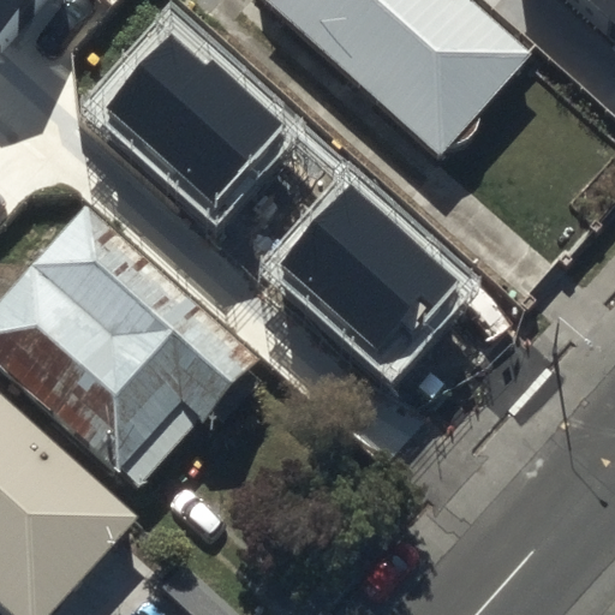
[(0,0),(0,39),(34,0),(0,0)]
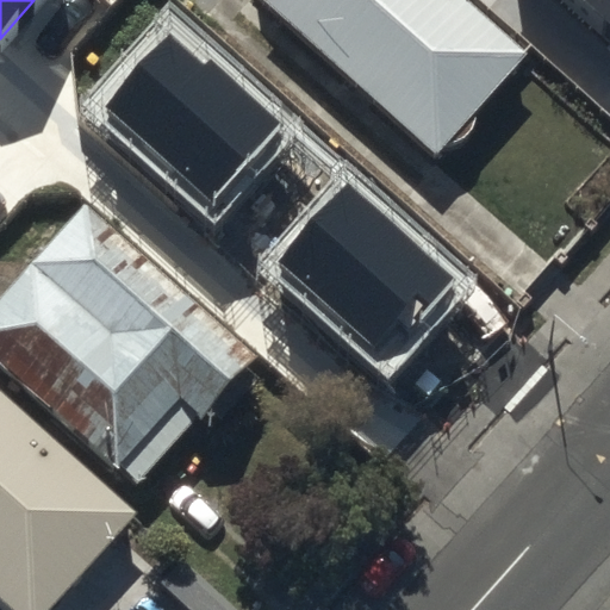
[(266,0),(431,151),(522,54),(462,0),(266,0)]
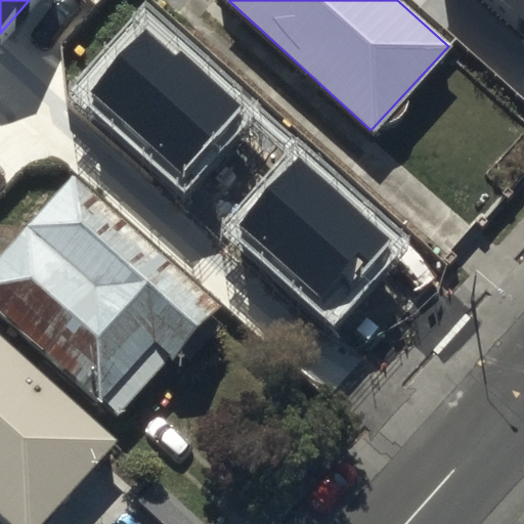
[(523,0),(494,0),(523,27),(523,0)]
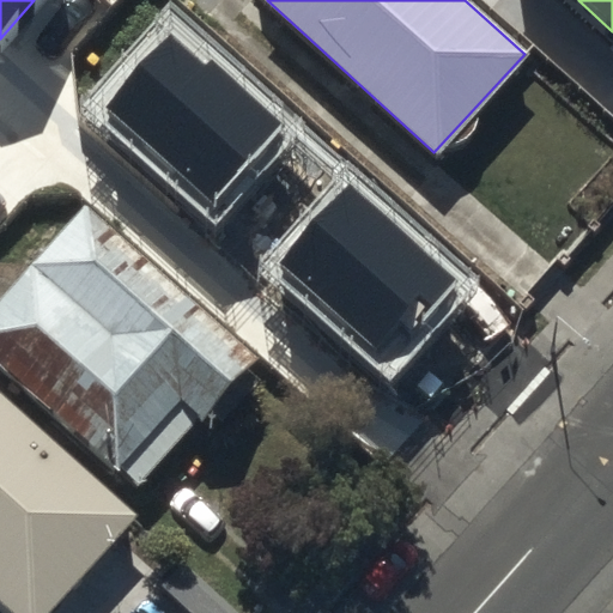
[(176,25),(105,101),(213,201),(284,126),(176,25)]
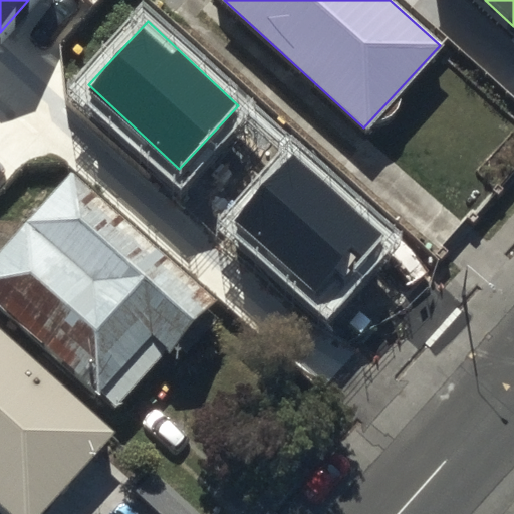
[(294,157),(236,219),(326,303),(384,240),(294,157)]
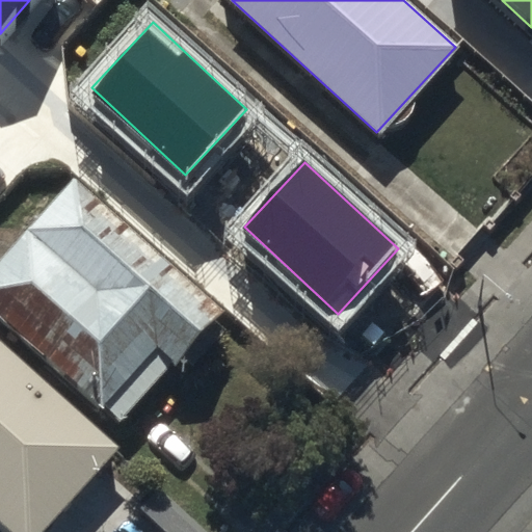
[(223,310),(74,174),(0,254),(0,313),(102,405),(155,348),(173,365),(223,310)]
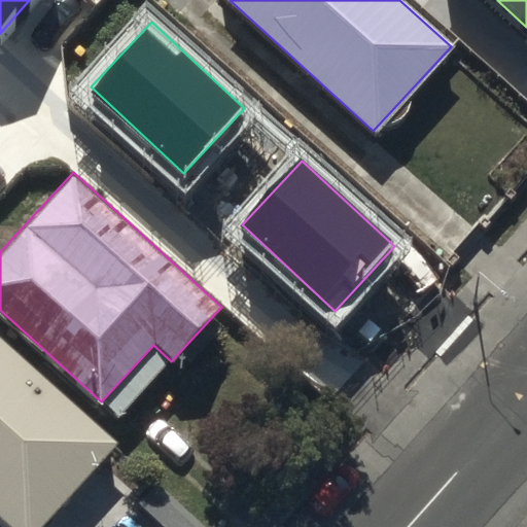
[(0,512),(16,526),(40,526),(115,442),(0,340),(0,512)]
